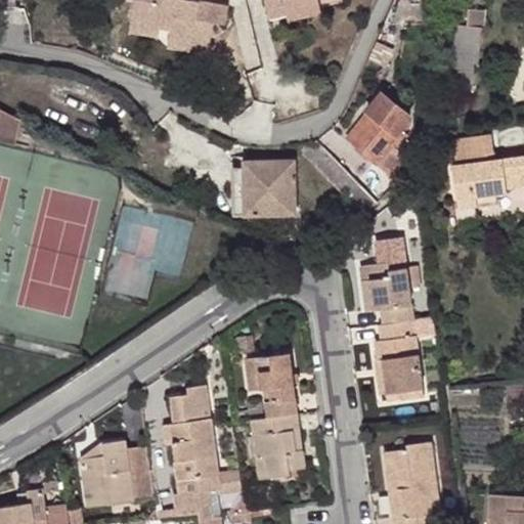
[(136,0),(133,22),(160,27),(162,19),(174,22),(172,29),(169,46),(192,50),(194,42),(209,45),(214,23),(224,24),(228,6),(192,0),(136,0)]
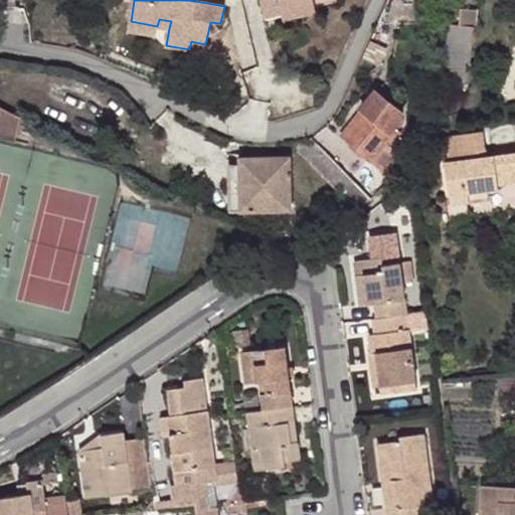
[(261,0),(263,4),(279,0),(282,14),(299,10),(300,16),(316,12),(313,0),(261,0)]
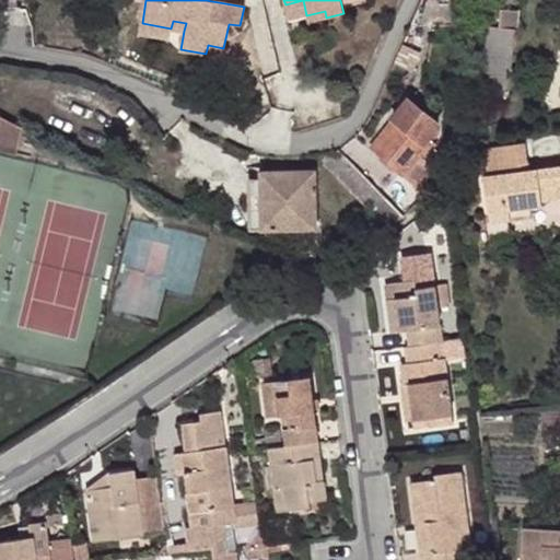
[(303,0),(286,4),(289,19),(306,15),(303,0)]
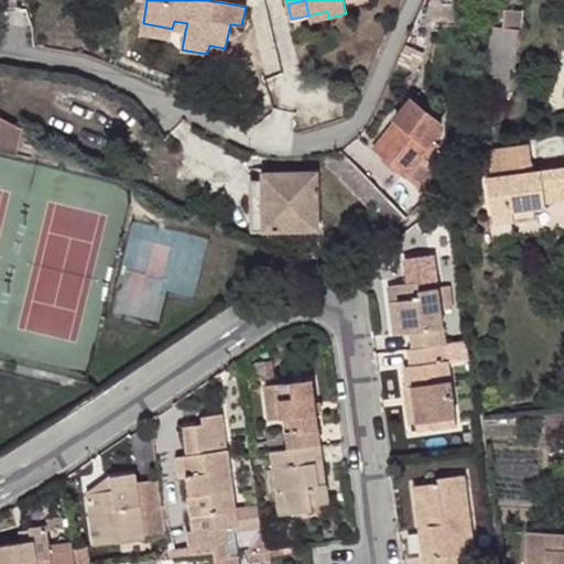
[(503,10),(502,25),(507,26),(519,28),(520,11),(503,10)]
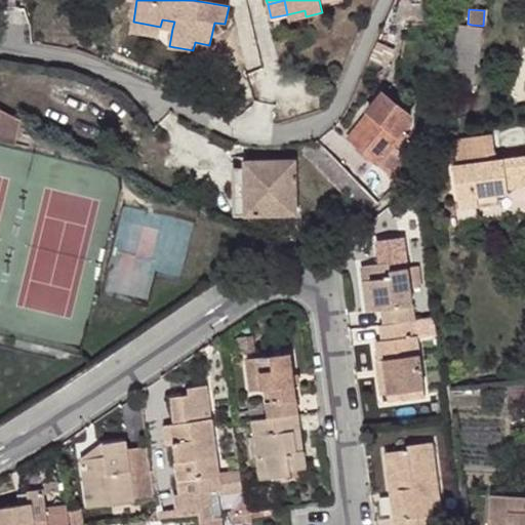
[(289,19),(306,16),(305,10),(287,14),(289,19)]
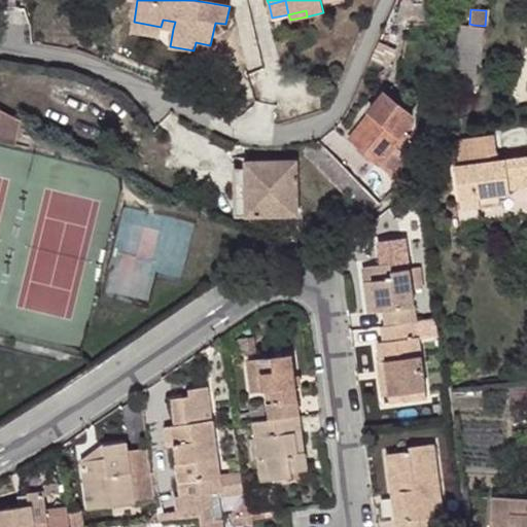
[(163,20),(161,27),(173,29),(175,22),(163,20)]
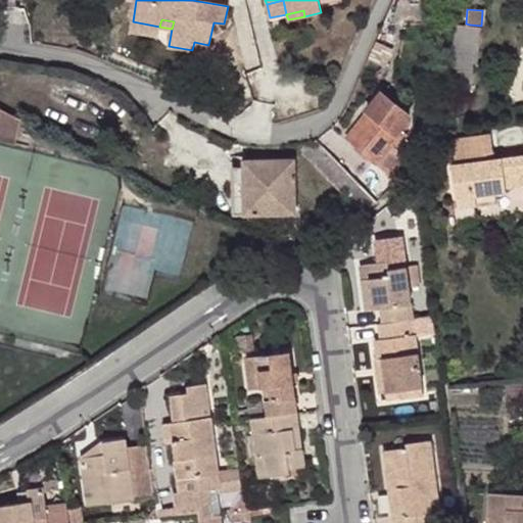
[(159,27),(133,21),(131,30),(157,35),(159,27)]
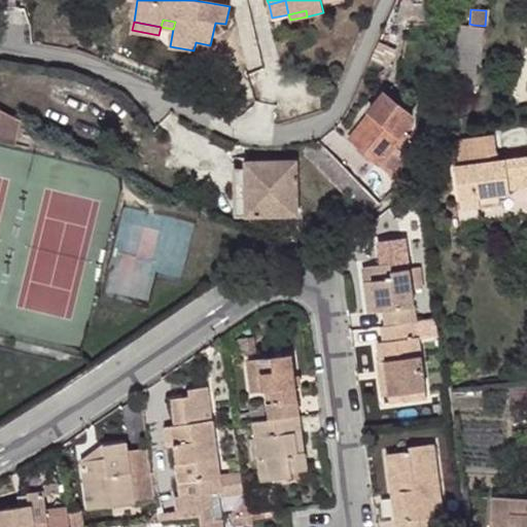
[(473,25),(469,24),(458,24),(452,90),(466,92),(466,90),(473,25)]
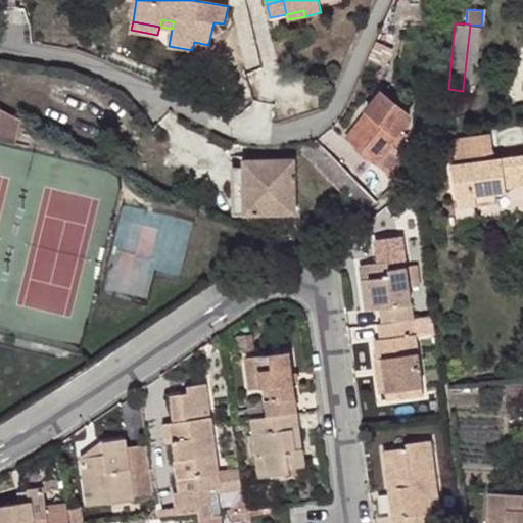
[(481,26),(470,25),(463,89),(475,90),(478,65),(481,26)]
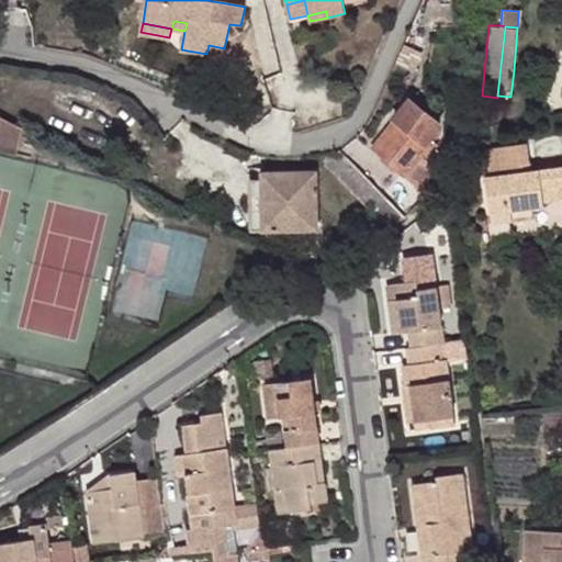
[(223,56),(224,48),(209,45),(206,54),(223,56)]
